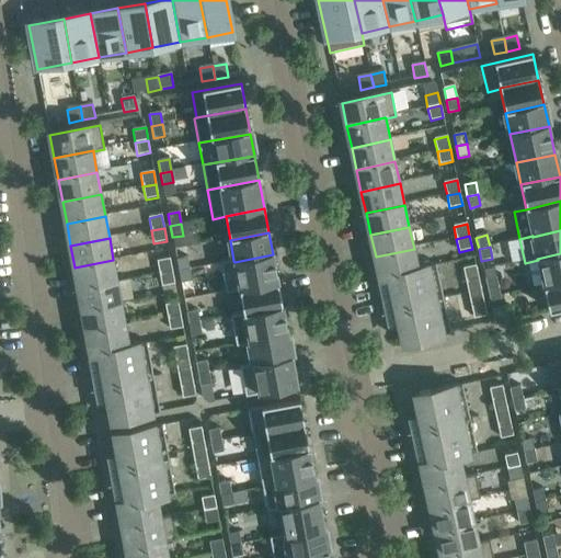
[(380,280),(389,277),(419,270),(414,249),(376,257),(380,280)]
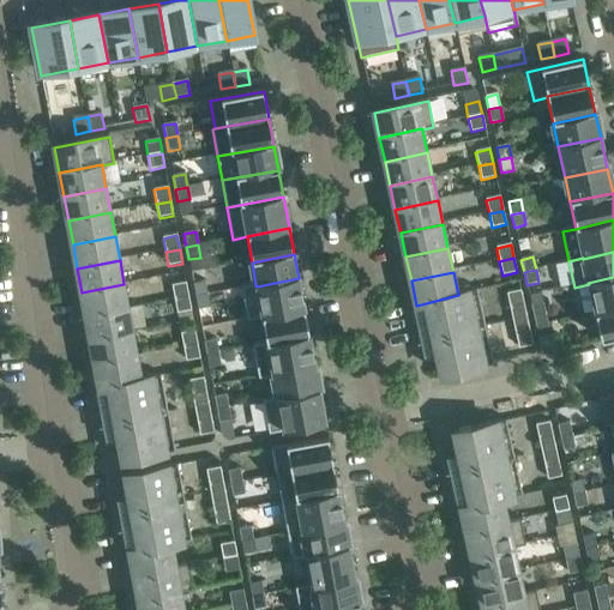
[(613,277),(588,283),(589,284),(594,310),(613,306),(613,277)]
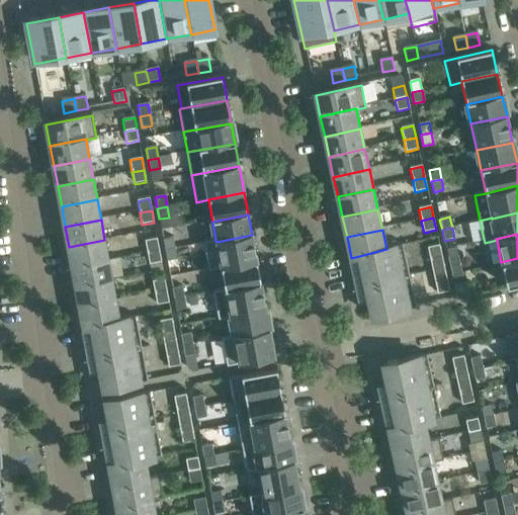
[(209,271),(221,269),(221,268),(257,261),(252,235),(217,242),(216,241),(204,243),(209,271)]
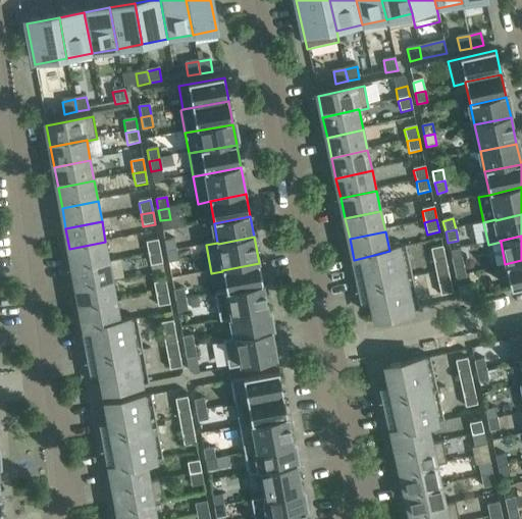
[(158,241),(146,244),(148,255),(160,253),(158,241)]
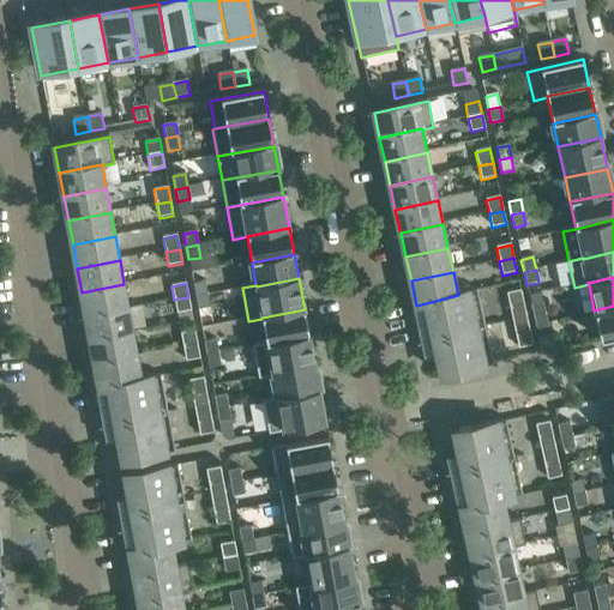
[(205,283),(193,285),(196,297),(208,295),(205,283)]
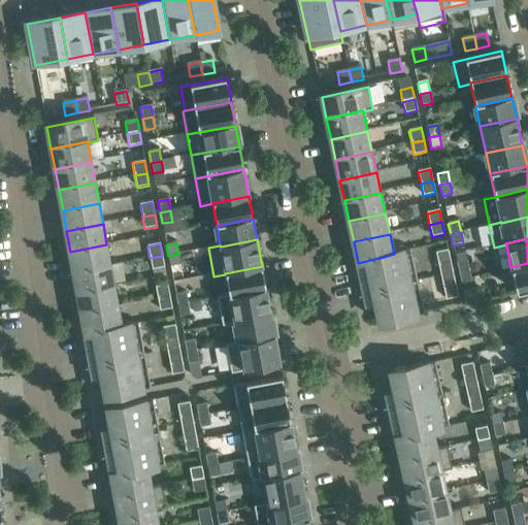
[(106,244),(70,252),(74,272),(110,266),(106,244)]
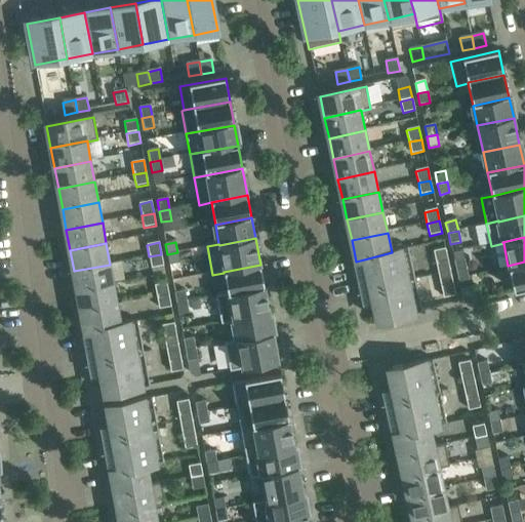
[(377,322),(422,313),(408,248),(392,252),(364,259),(377,322)]
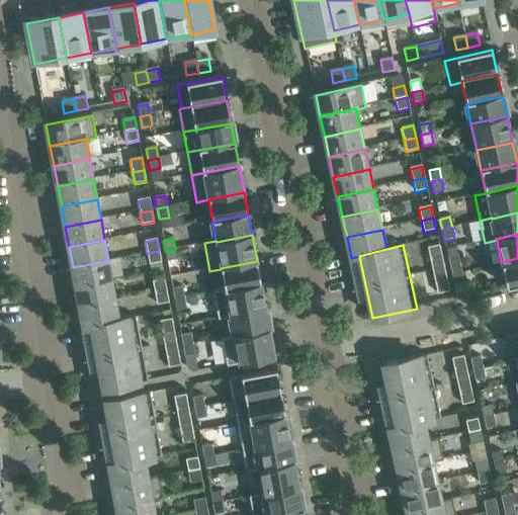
[(439,246),(427,249),(430,260),(442,258),(439,246)]
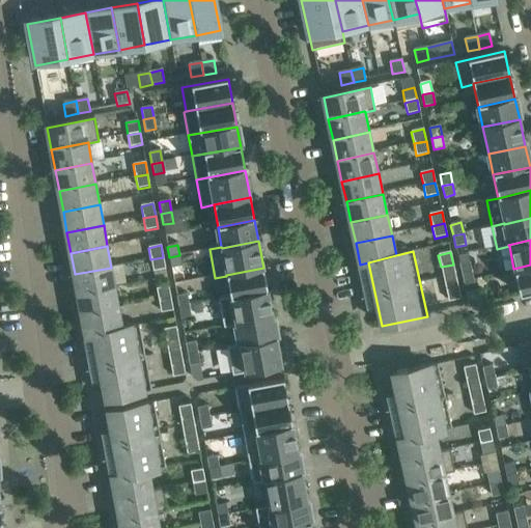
[(171,269),(182,267),(179,255),(169,257),(171,269)]
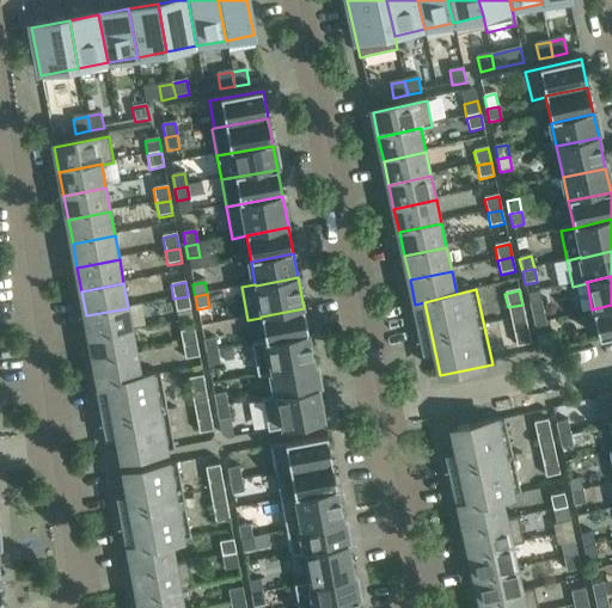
[(176,313),(190,311),(188,296),(173,299),(176,313)]
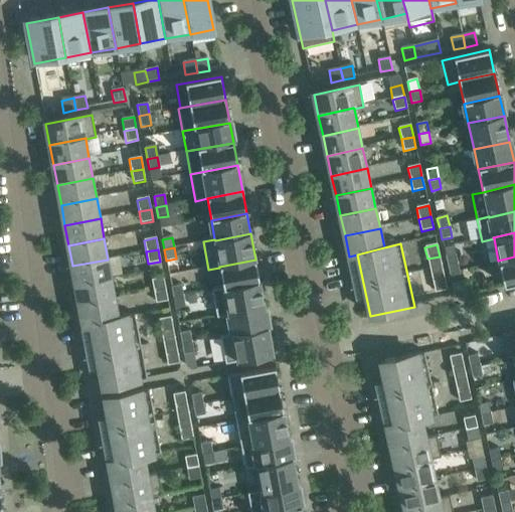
[(455,253),(446,256),(448,267),(458,264),(455,253)]
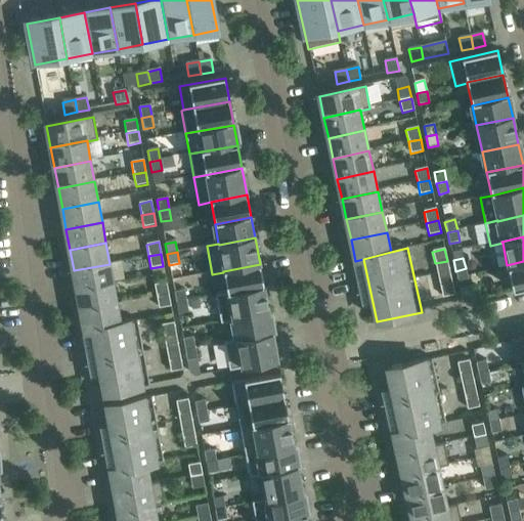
[(447,261),(435,263),(437,275),(449,272),(447,261)]
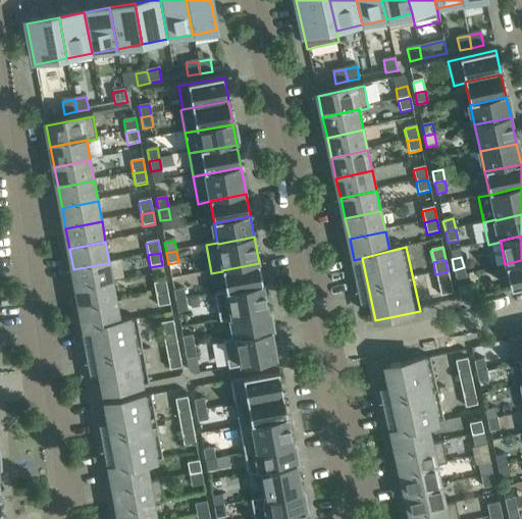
[(511,291),(521,288),(521,260),(505,264),(511,291)]
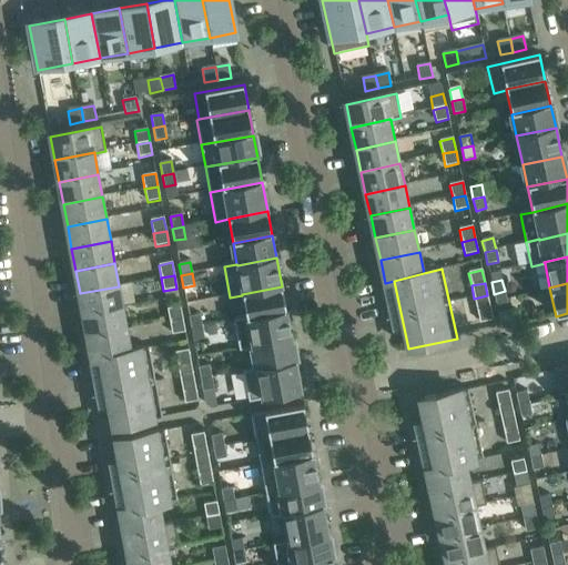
[(119,286),(80,293),(83,315),(123,309),(119,286)]
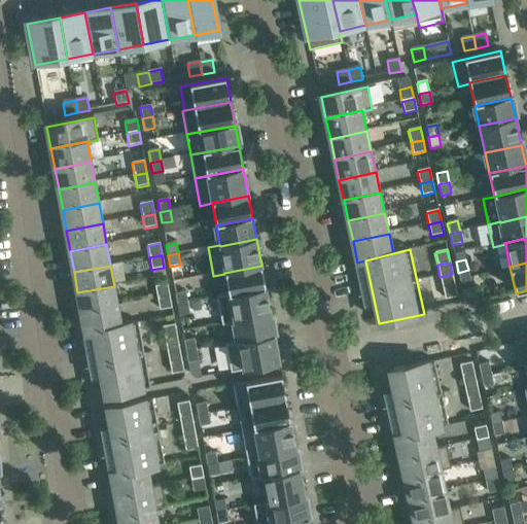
[(224,274),(229,295),(266,289),(261,266),(224,273),(224,274)]
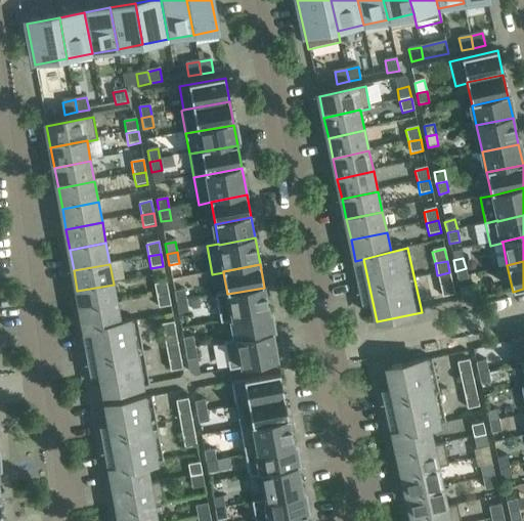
[(457,281),(468,279),(466,268),(455,271),(457,281)]
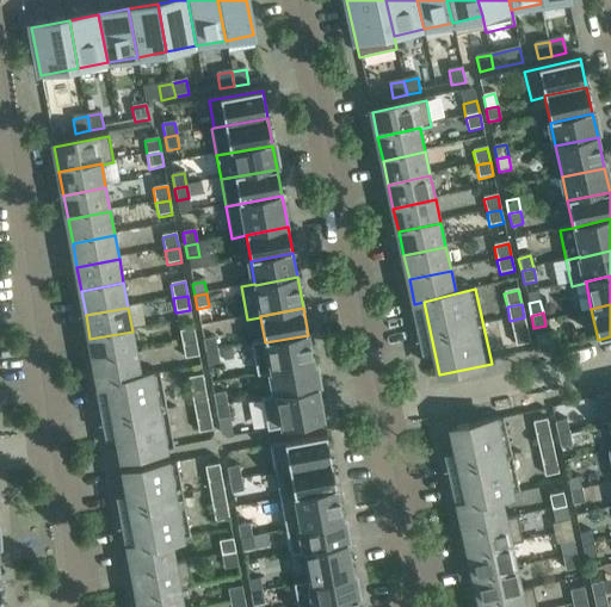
[(524,317),(510,321),(513,334),(528,330),(524,317)]
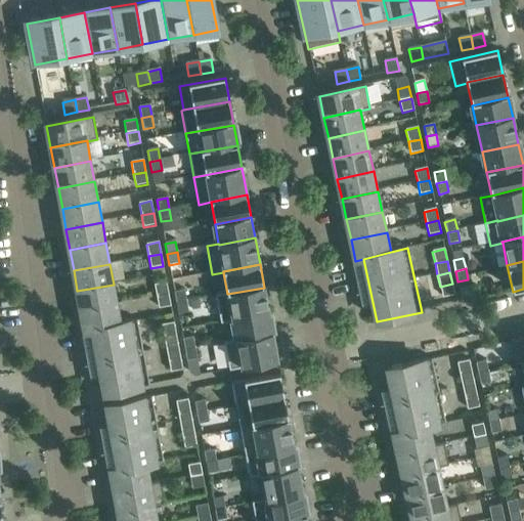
[(166,284),(155,286),(157,298),(169,295),(166,284)]
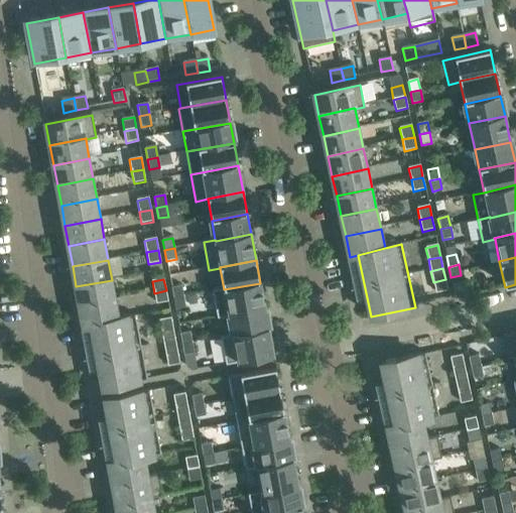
[(445,279),(433,282),(436,293),(447,291),(445,279)]
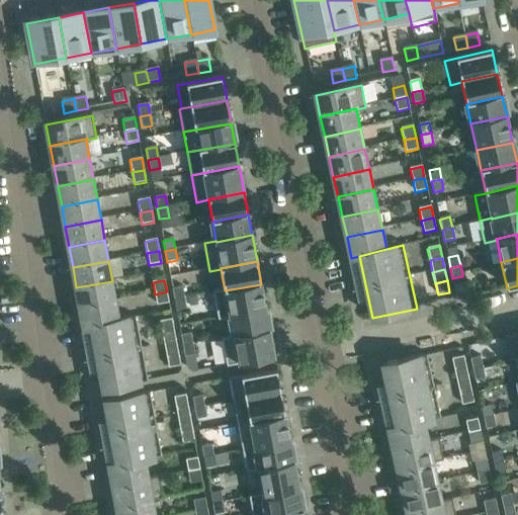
[(112,281),(76,287),(80,308),(116,302),(112,281)]
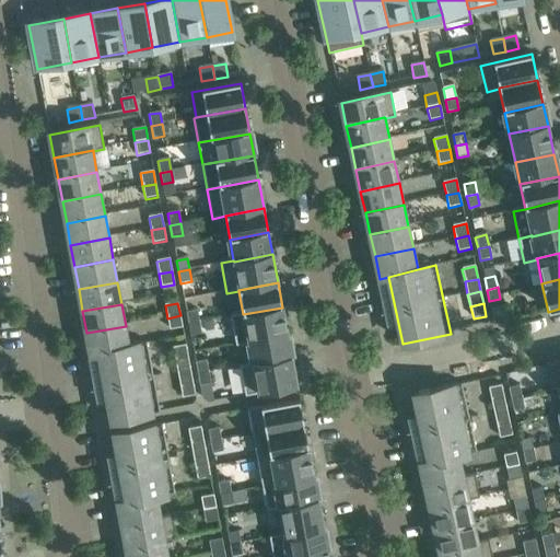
[(491,310),(494,324),(509,321),(505,306),(491,310)]
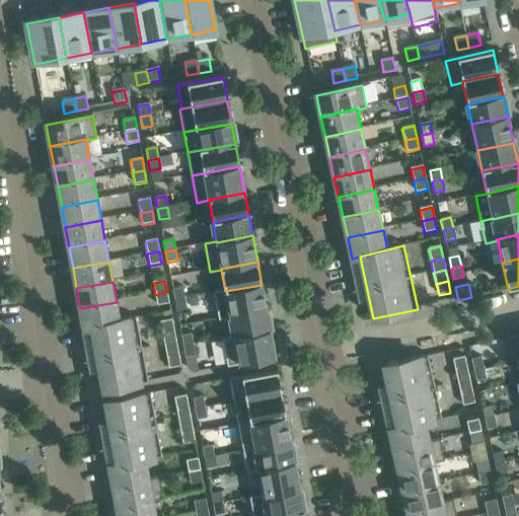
[(219,320),(230,318),(230,317),(267,311),(262,285),(225,291),(214,293),(219,320)]
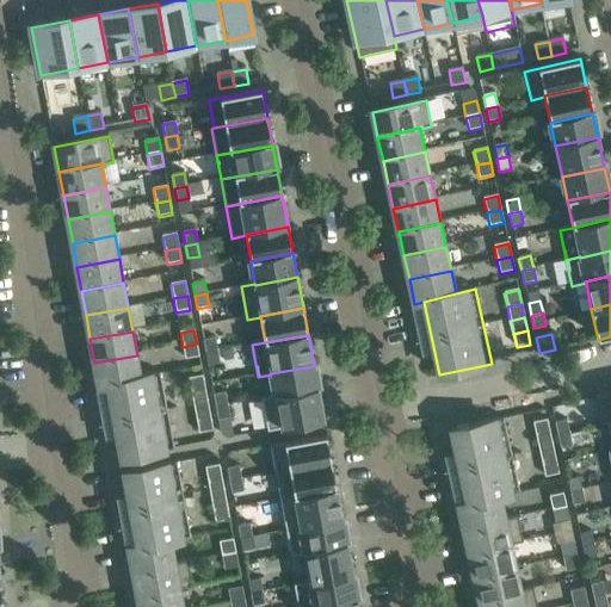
[(215,339),(203,341),(205,354),(217,352),(215,339)]
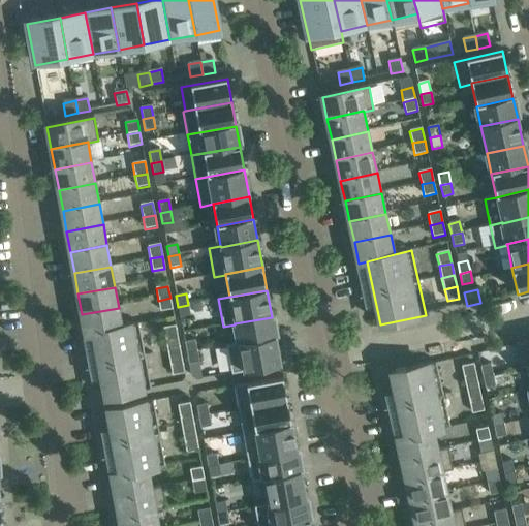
[(160,312),(173,310),(170,298),(158,301),(160,312)]
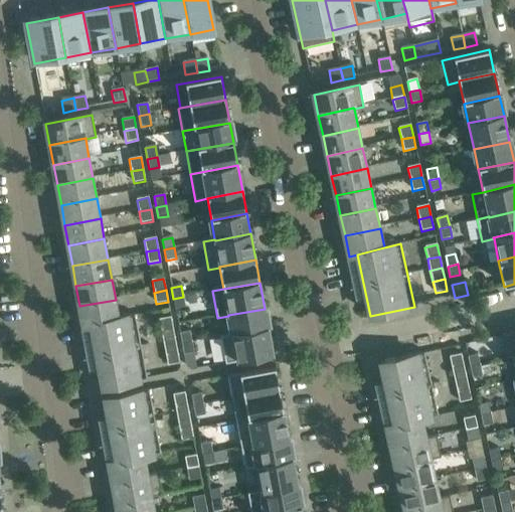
[(175,309),(185,307),(183,297),(173,299),(175,309)]
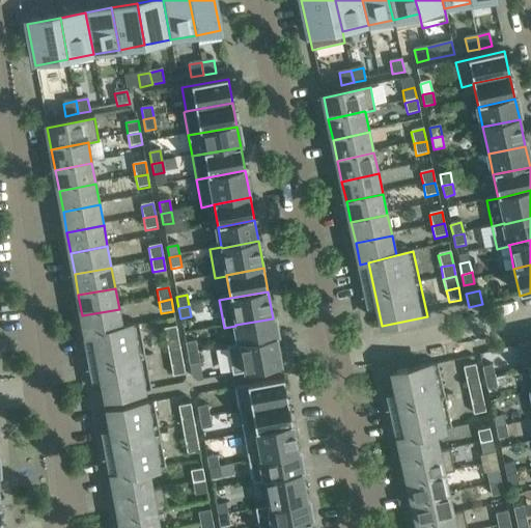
[(86,337),(94,336),(94,335),(122,330),(122,329),(119,309),(82,315),(86,337)]
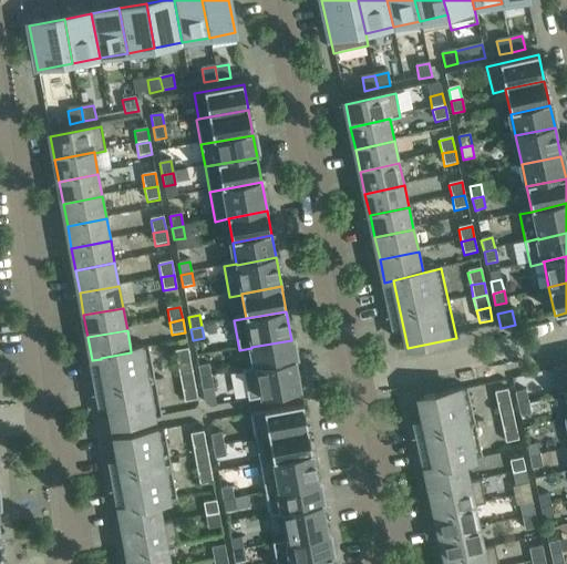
[(251,348),(256,369),(295,362),(291,340),(251,347),(251,348)]
